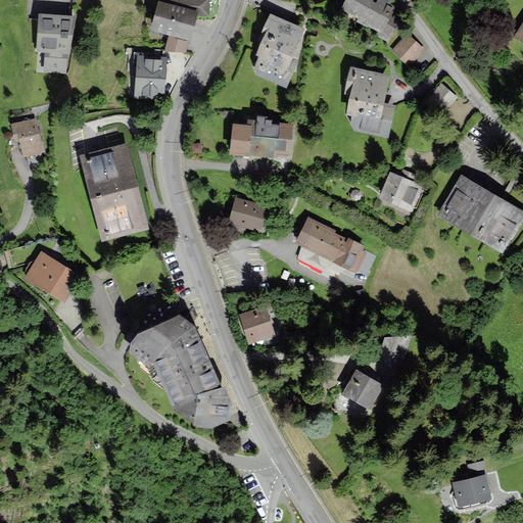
[(188,40),(197,12),(208,12),(208,0),(161,0),(151,29),(188,40)]
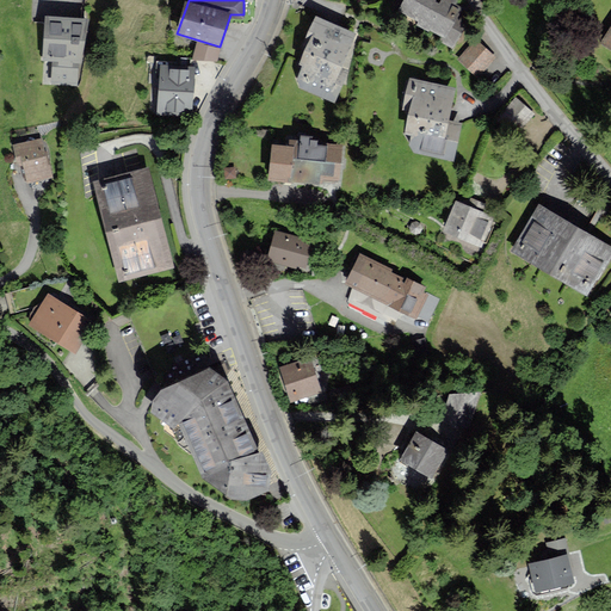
[(403,0),(397,12),(442,36),(439,41),(452,48),(468,20),(455,13),(461,2),(455,0),(403,0)]
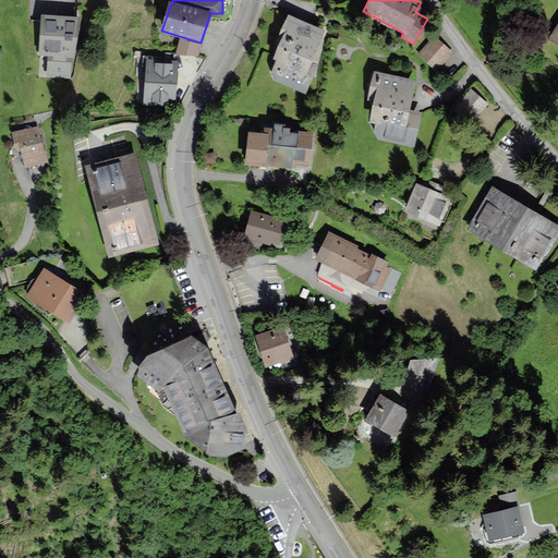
[(270,76),(304,92),(317,63),(311,61),(325,31),(289,14),(283,27),(288,29),(275,57),(279,59),(270,76)]
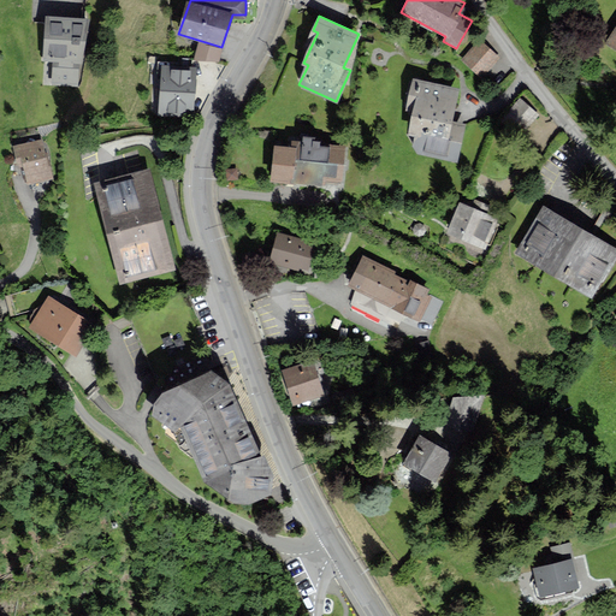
[(46,60),(45,82),(77,84),(78,63),(83,63),(87,22),(47,18),(43,60),(46,60)]
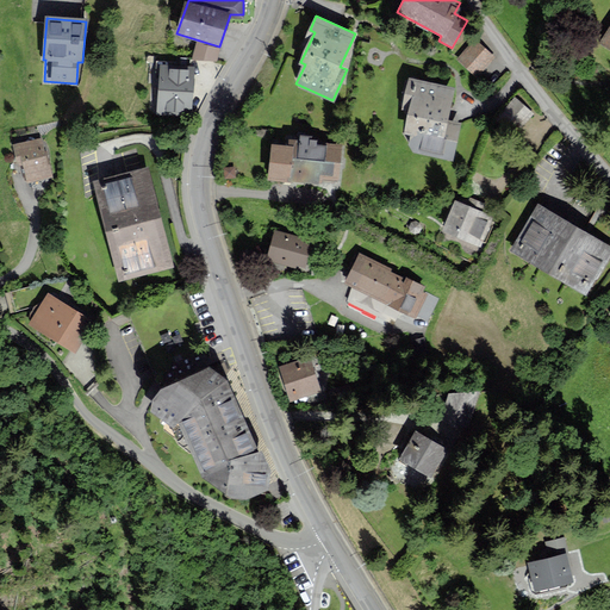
[(477,41),(459,58),(475,75),(493,57),(477,41)]
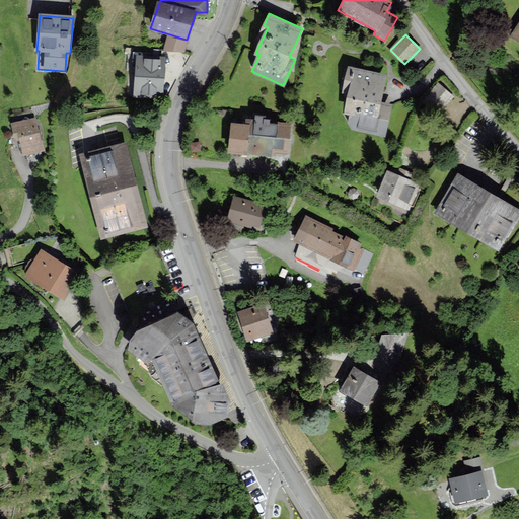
[(137,57),(136,95),(162,96),(163,58),(137,57)]
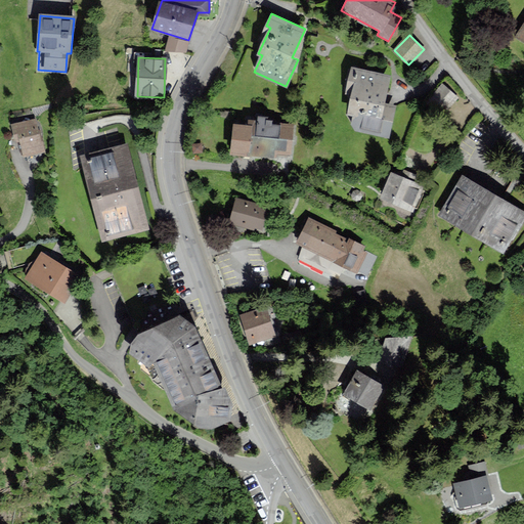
[(398,108),(388,106),(389,104),(387,103),(393,77),(352,68),(346,96),(354,97),(349,120),(356,122),(353,132),(390,141),(398,108)]
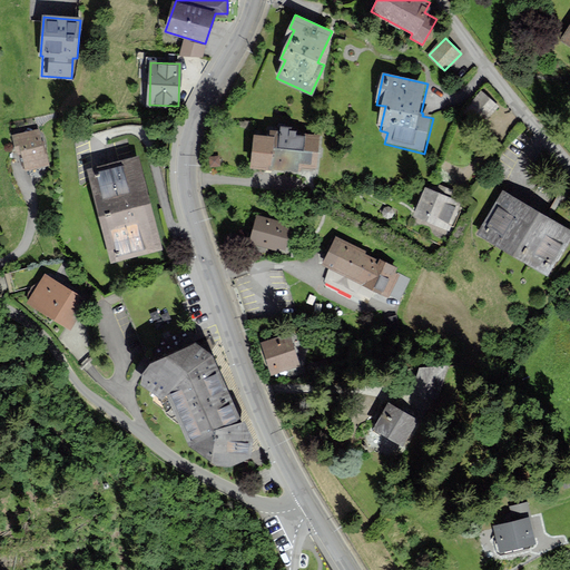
[(516,120),(481,94),(461,119),(494,146),(516,120)]
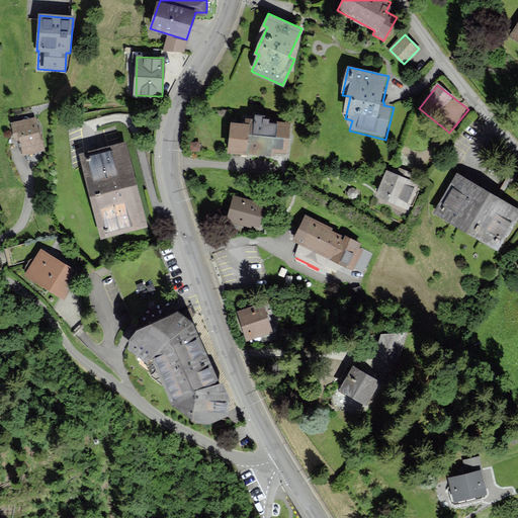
[(232,123),(230,151),(270,154),(271,150),(287,151),(290,124),(268,122),(268,119),(246,117),(245,124),(232,123)]
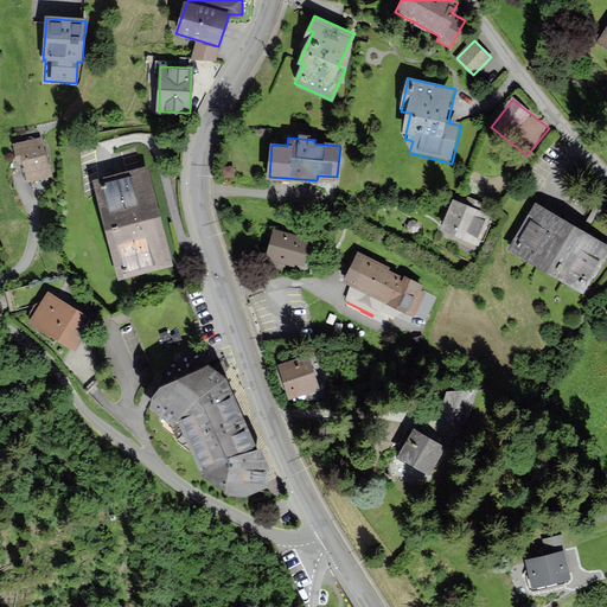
[(23,163),(27,180),(50,174),(40,139),(14,145),(19,163),(23,163)]
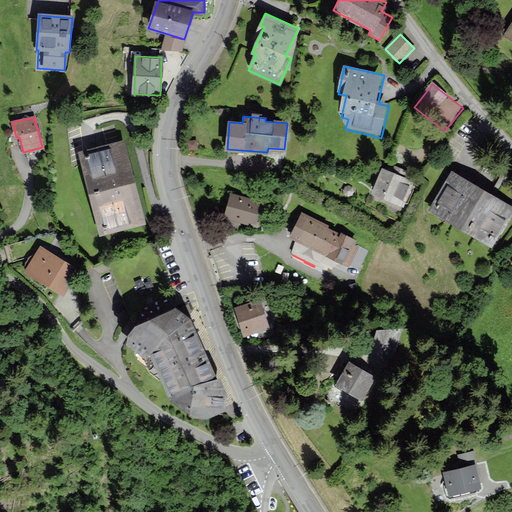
[(197,148),(196,140),(188,141),(189,149),(197,148)]
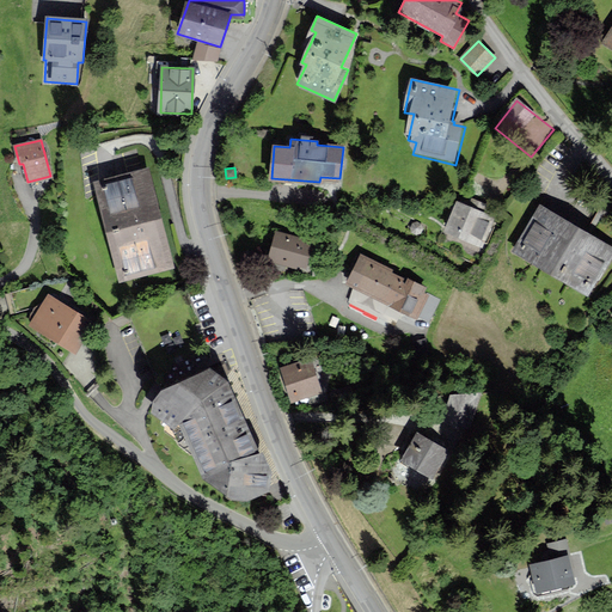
[(147,170),(96,183),(121,279),(172,265),(147,170)]
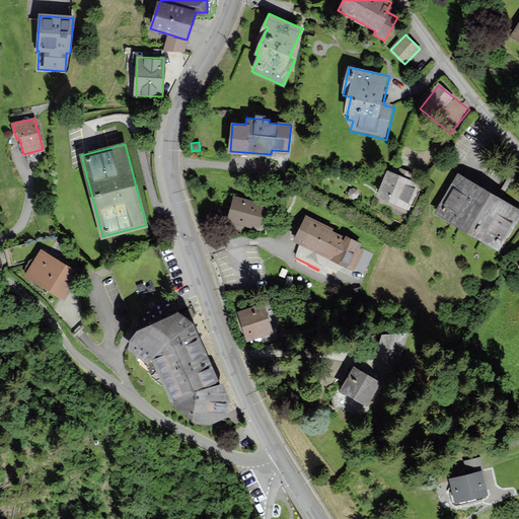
[(387,171),(376,199),(405,211),(418,184),(387,171)]
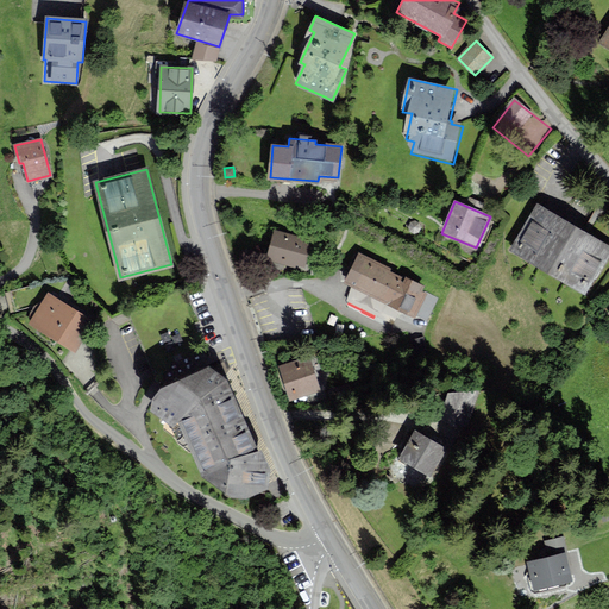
[(608,246),(537,208),(513,252),(586,293),(608,251),(608,246)]
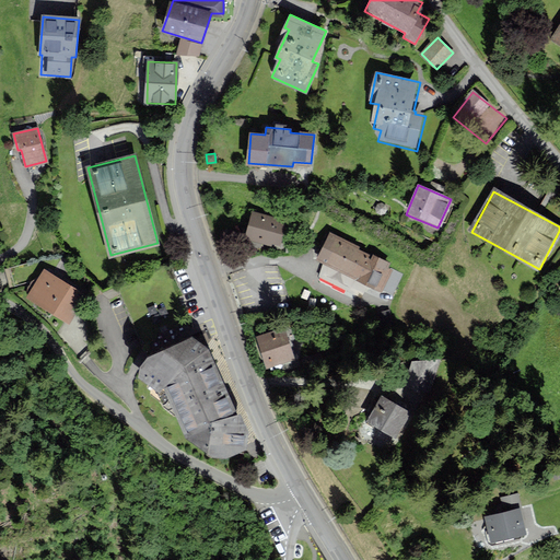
[(254,213),(247,235),(278,244),(284,222),(254,213)]
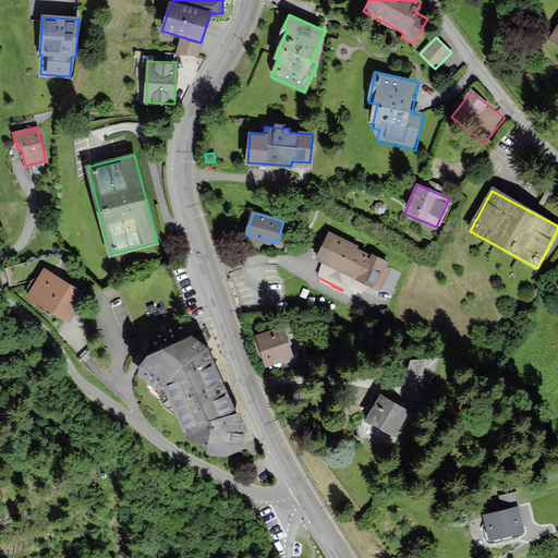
[(330,233),(317,258),(379,289),(389,269),(385,266),(387,262),(330,233)]
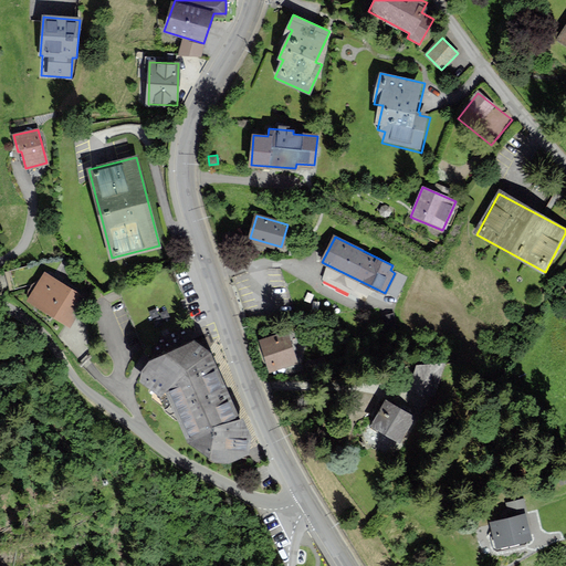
[(84,297),(44,274),(29,301),(69,324),(84,297)]
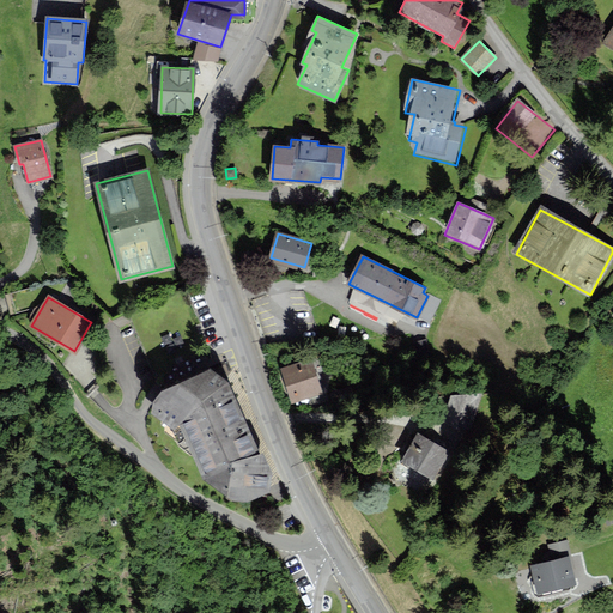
[(283,370),(291,402),(321,393),(311,360),(283,370)]
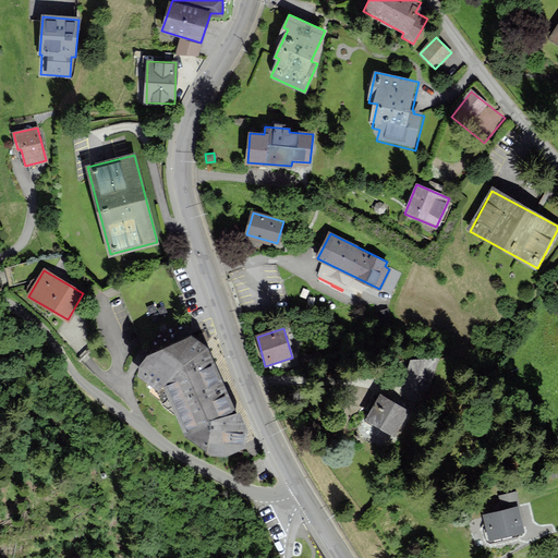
[(144,362),(138,377),(164,393),(185,438),(222,458),(243,447),(245,433),(238,413),(232,414),(206,349),(187,336),(144,362)]
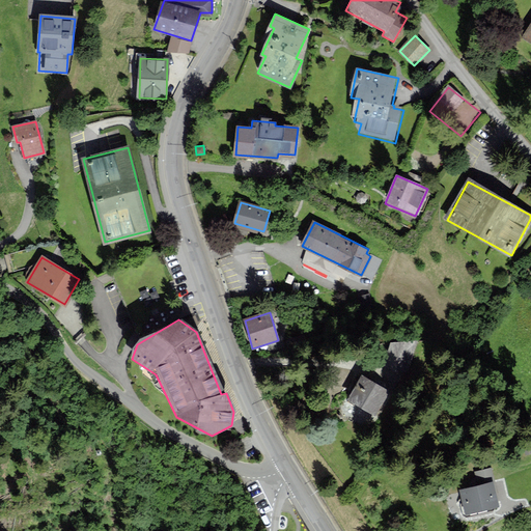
[(386,367),(406,372),(417,342),(392,343),(386,367)]
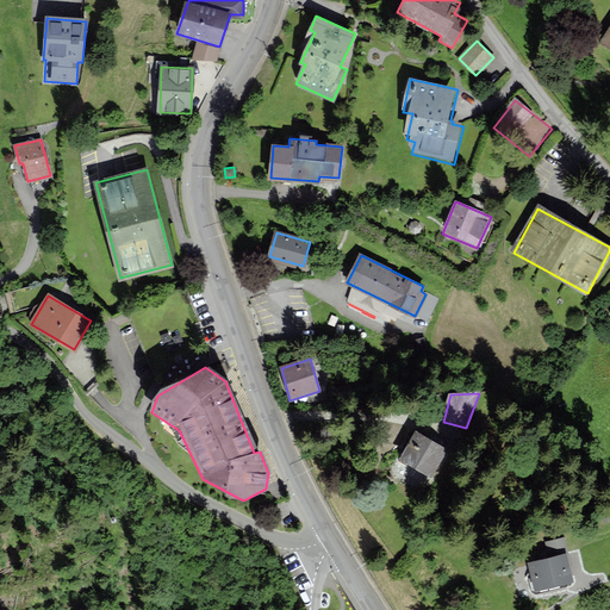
[(416,433),(402,458),(430,474),(446,449),(416,433)]
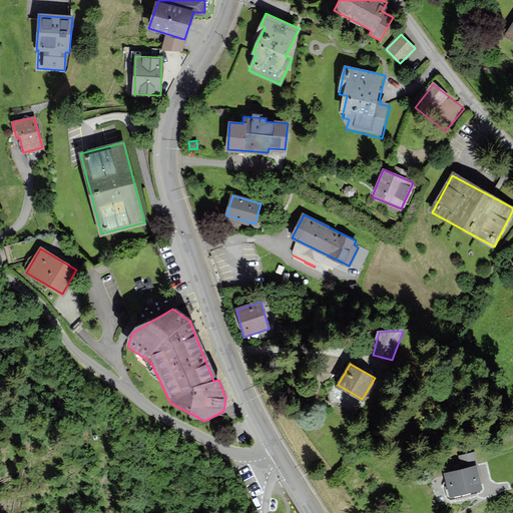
[(459,458),(462,470),(445,474),(450,496),(481,488),(474,454),(459,458)]
